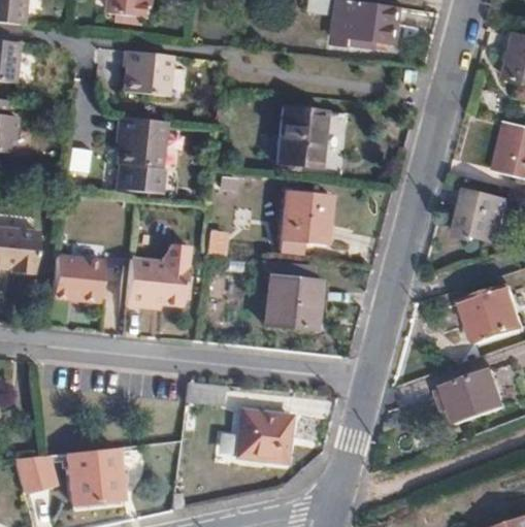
[(0,0),(0,22),(25,25),(28,0),(0,0)]
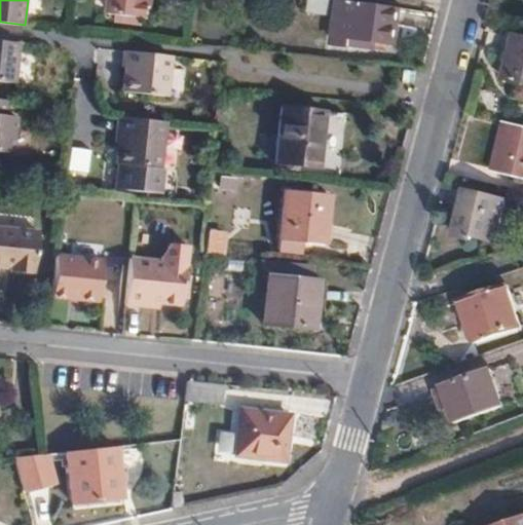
[(133,9),(154,11),(155,0),(113,0),(112,6),(133,9)]
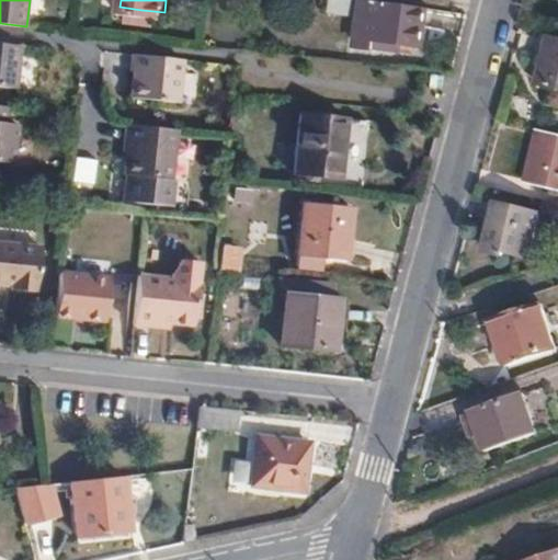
[(355,18),(357,0),(354,0),(333,0),(332,14),(355,18)]
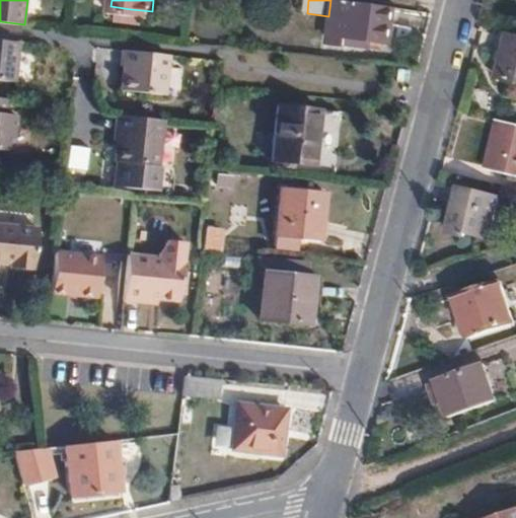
[(395,44),(399,9),(340,1),(335,46),(350,47),(351,38),(372,41),(395,44)]
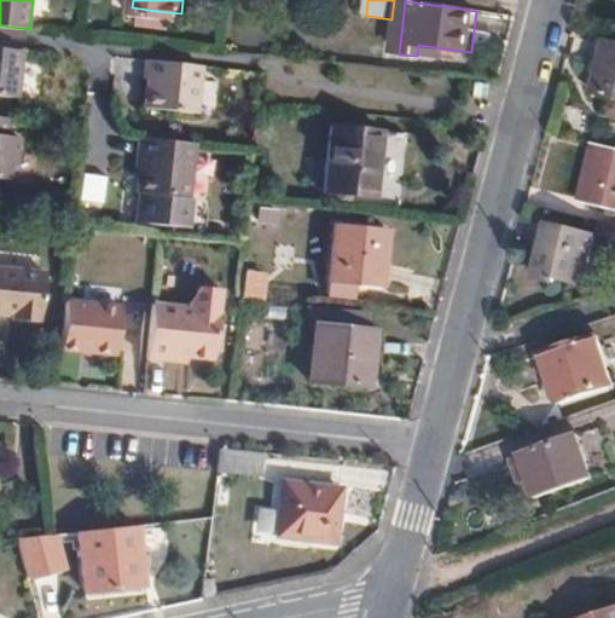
[(180,23),(181,13),(156,11),(132,7),(131,17),(180,23)]
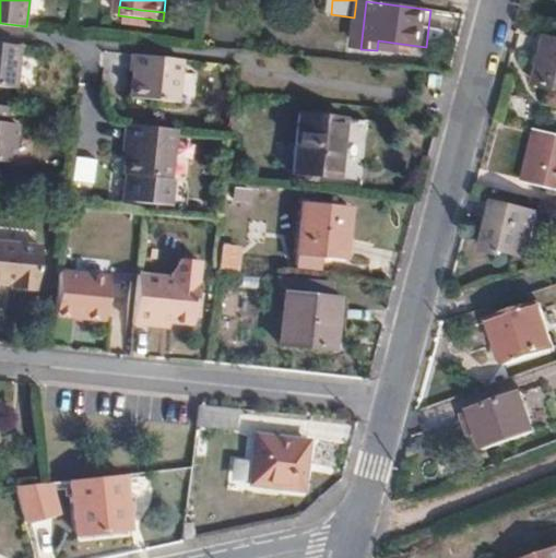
[(555,38),(542,36),(531,83),(545,86),(542,103),(555,105),(555,38)]
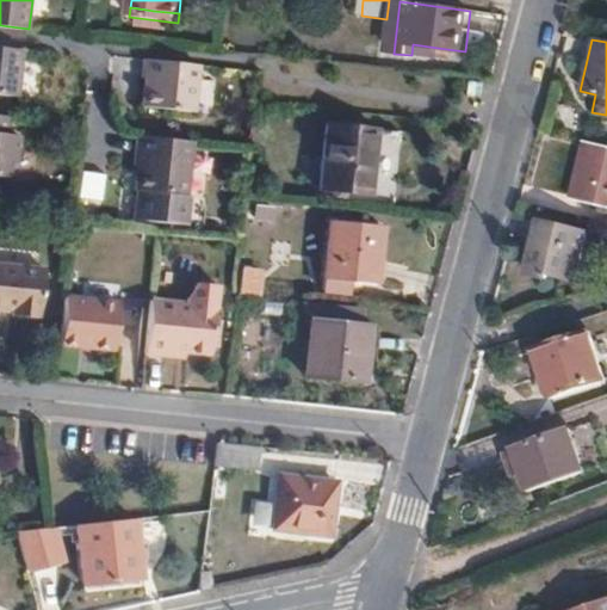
[(437,59),(438,48),(413,44),(412,55),(437,59)]
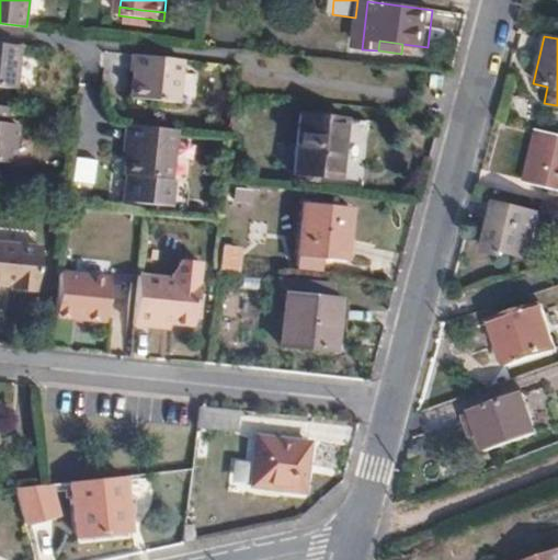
[(1,46),(0,46),(0,91),(19,94),(23,49),(1,46)]
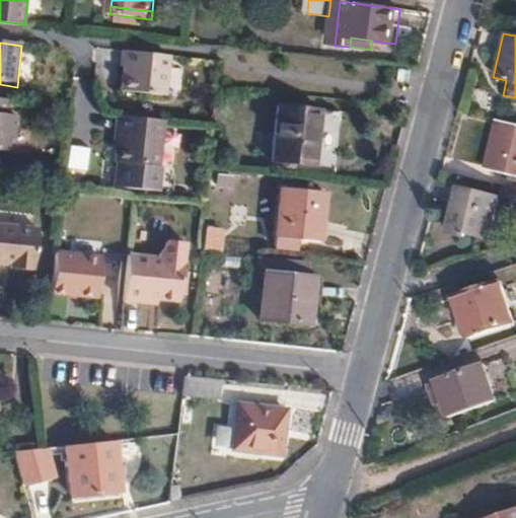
[(163,100),(169,58),(122,53),(120,69),(124,70),(121,94),(163,100)]
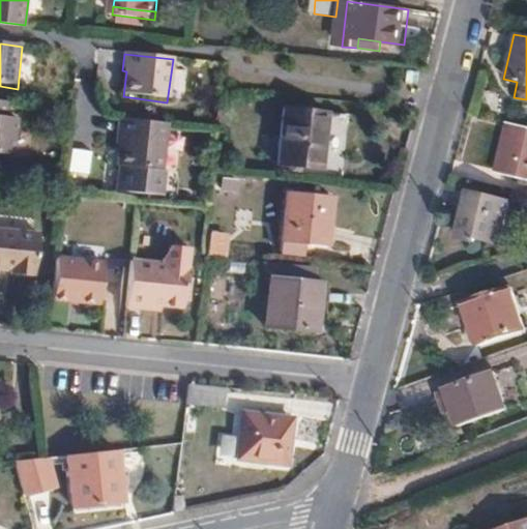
[(0,101),(0,117),(7,118),(9,104),(0,101)]
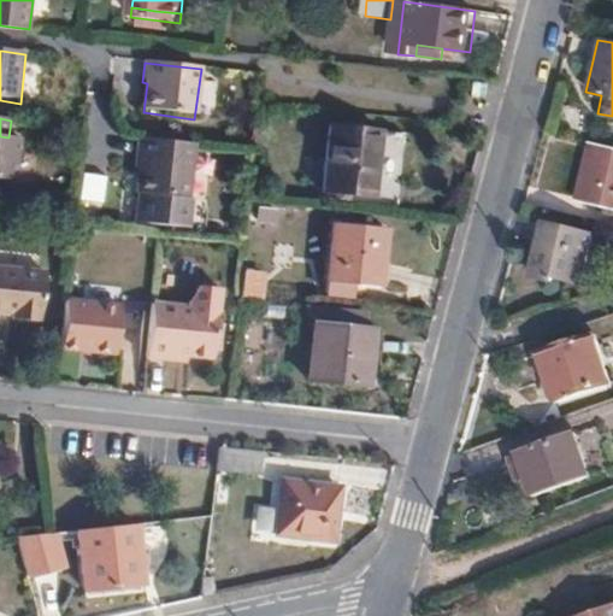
[(378,198),(384,136),(331,130),(324,192),(378,198)]
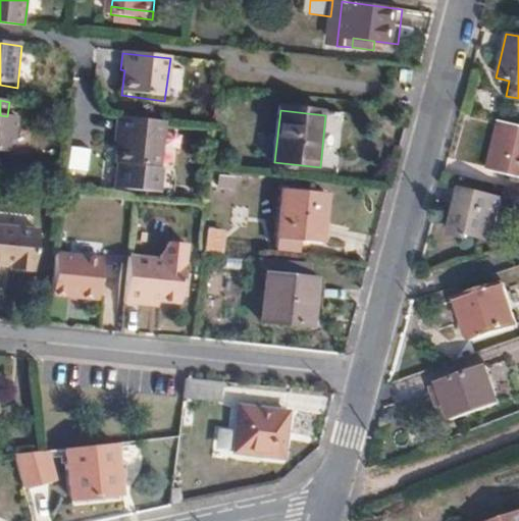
[(0,115),(0,154),(13,156),(19,117),(7,116),(0,115)]
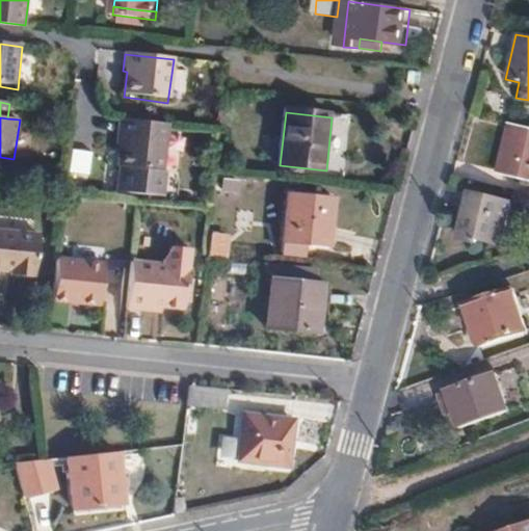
[(123,189),(165,194),(168,170),(166,170),(172,127),(125,122),(123,138),(126,139),(123,166),(126,166),(123,189)]
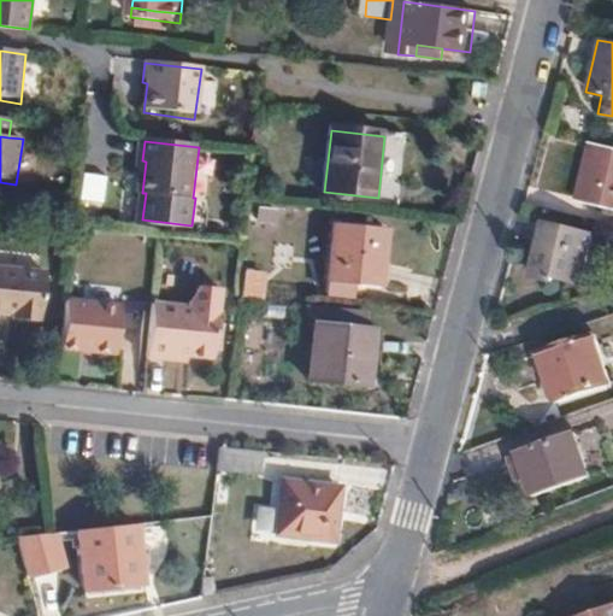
[(612,147),(591,142),(577,198),(612,206),(612,147)]
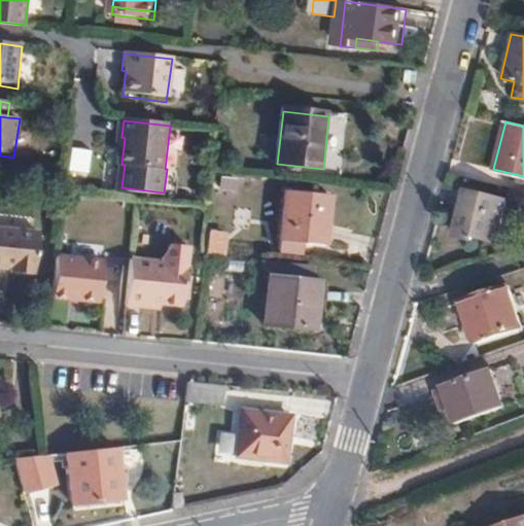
[(327,244),(332,194),(288,189),(283,239),(327,244)]
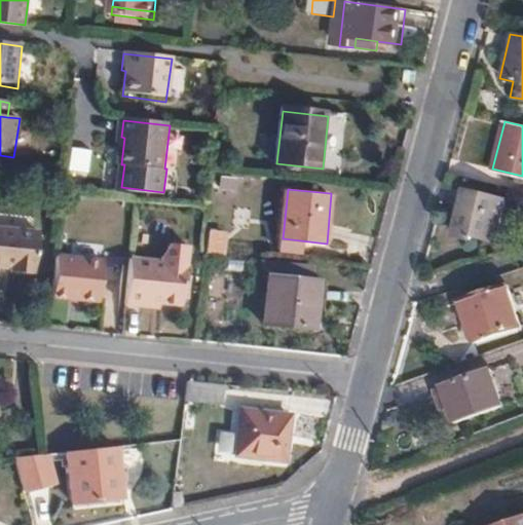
[(494,244),(505,202),(464,193),(453,237),(473,241),(474,238),(494,244)]
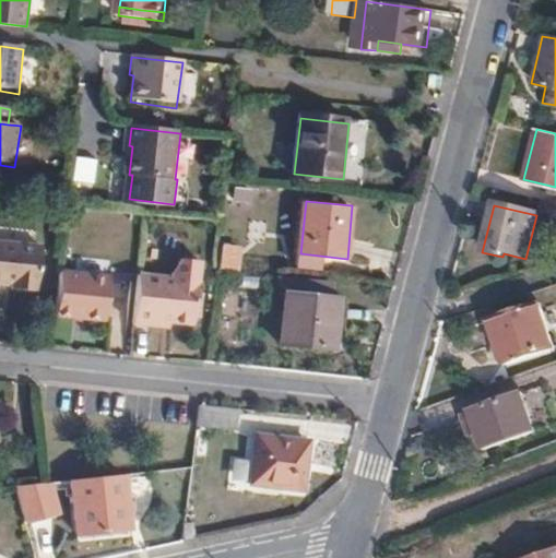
[(46,249),(0,242),(0,285),(16,287),(15,292),(37,294),(37,288),(42,289),(46,249)]
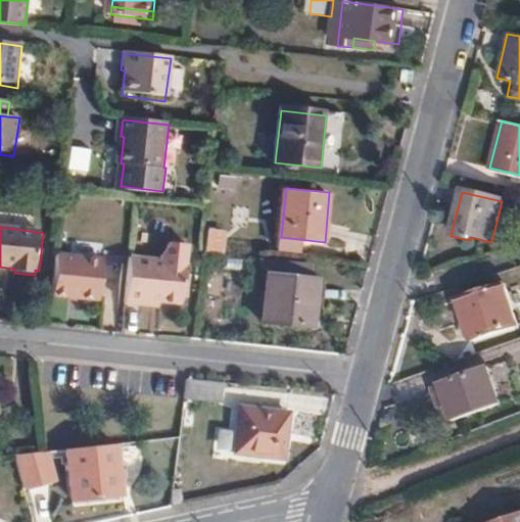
[(226,254),(229,231),(208,228),(205,252),(226,254)]
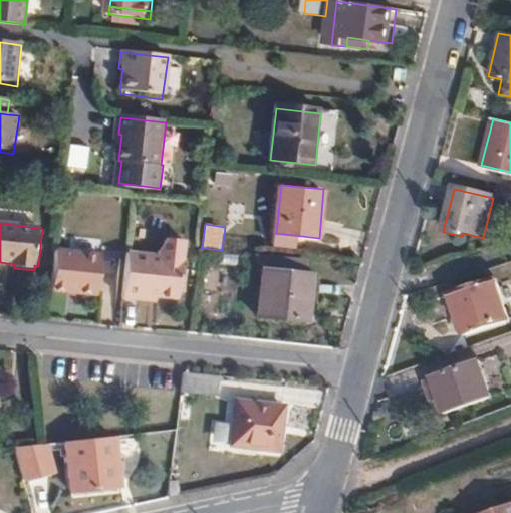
[(132,252),(126,296),(144,298),(145,292),(182,296),(188,240),(171,238),(160,255),(132,252)]
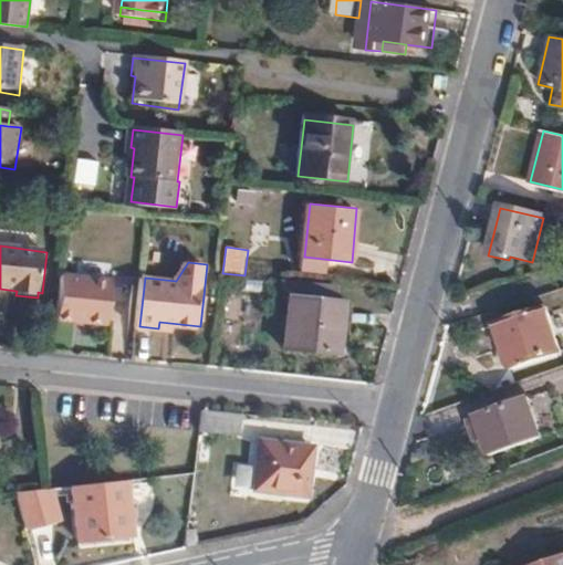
[(114,280),(64,274),(60,320),(108,324),(114,280)]
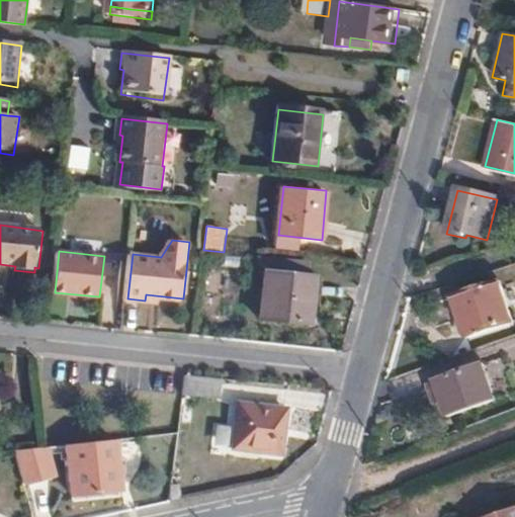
[(309,324),(314,277),(264,272),(261,319),(309,324)]
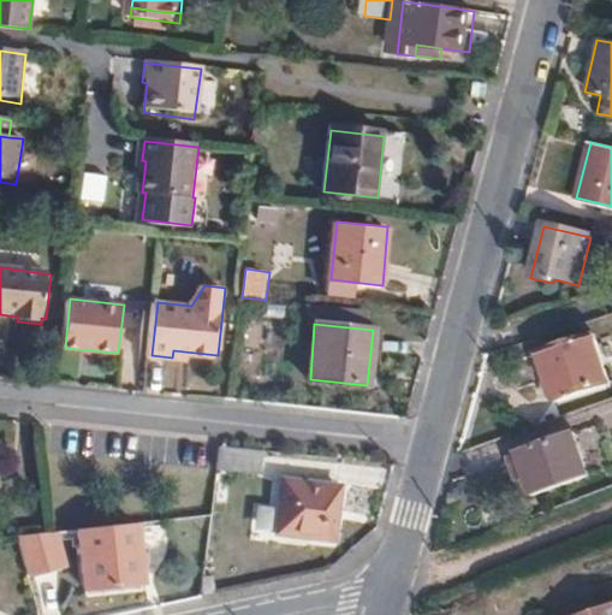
[(598,384),(581,341),(528,358),(528,359),(536,380),(545,403),(598,384)]
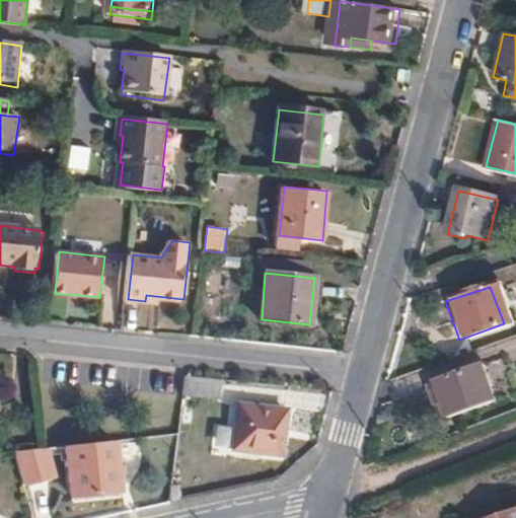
[(445,302),(438,305),(445,322),(452,320),(445,302)]
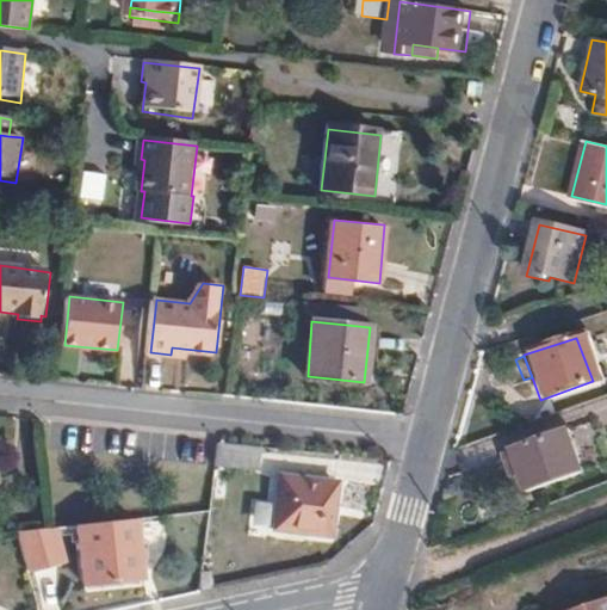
[(583,468),(569,427),(515,447),(530,487),(583,468)]
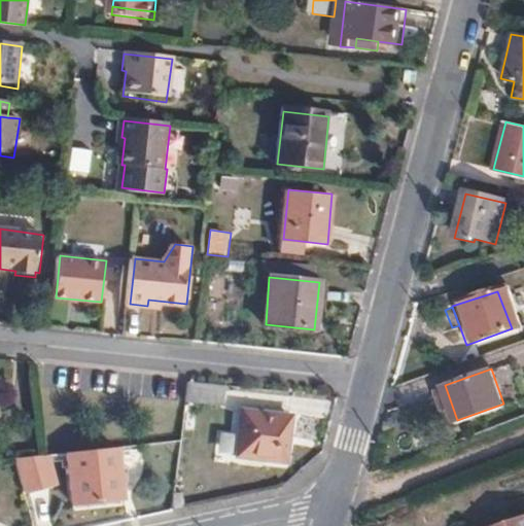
[(287,459),(293,413),(245,408),(240,454),(287,459)]
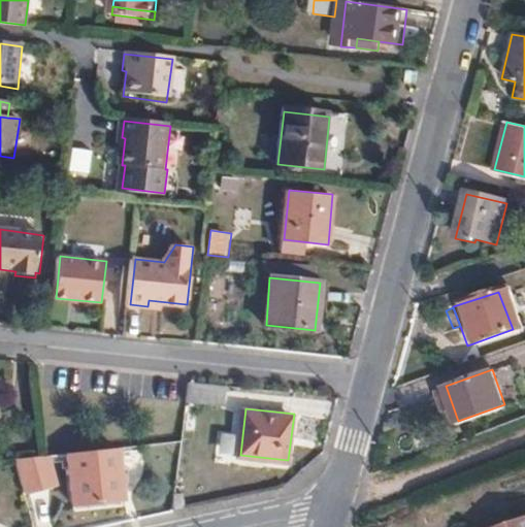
[(234,461),(235,434),(220,433),(220,460),(234,461)]
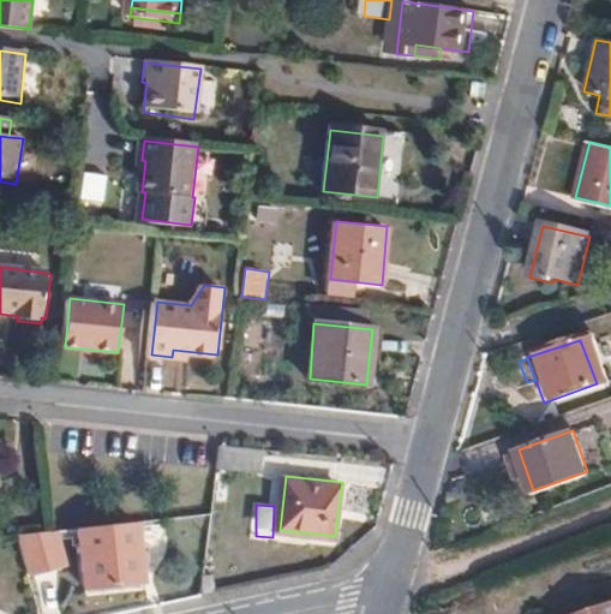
[(143,518),(84,524),(90,583),(149,577),(143,518)]
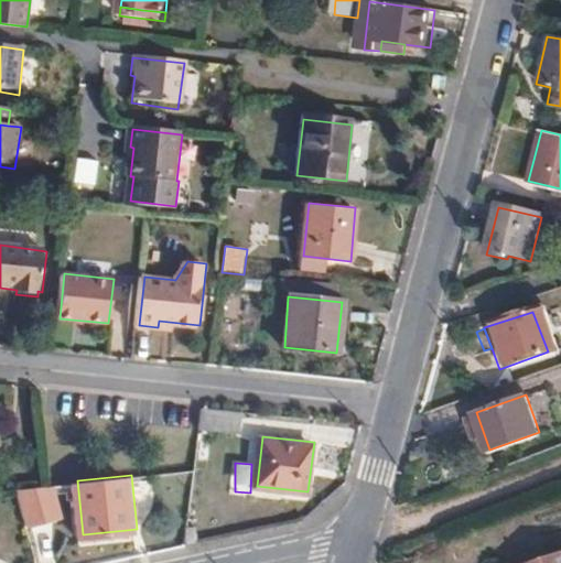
[(54,484),(22,487),(29,522),(61,516),(54,484)]
